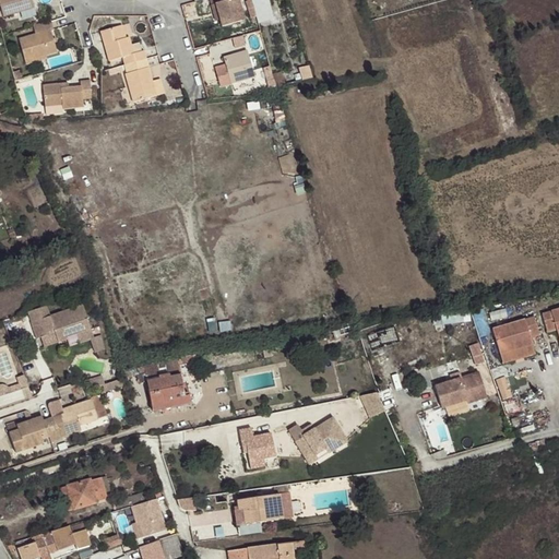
[(0,0),(0,7),(3,18),(34,9),(31,0),(0,0)]
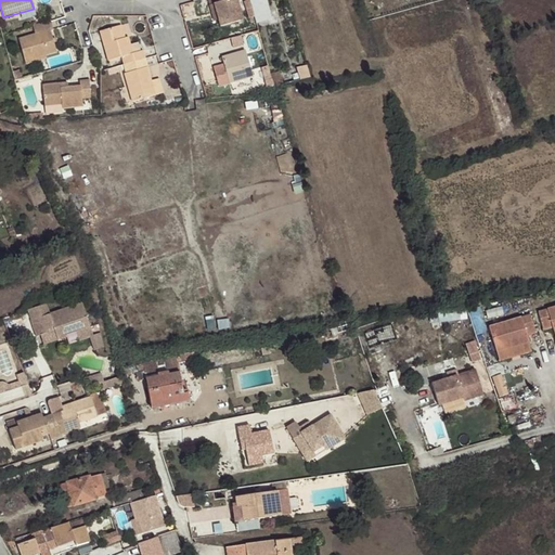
[(206,0),(214,22),(218,21),(215,4),(216,4),(214,0),(206,0)]
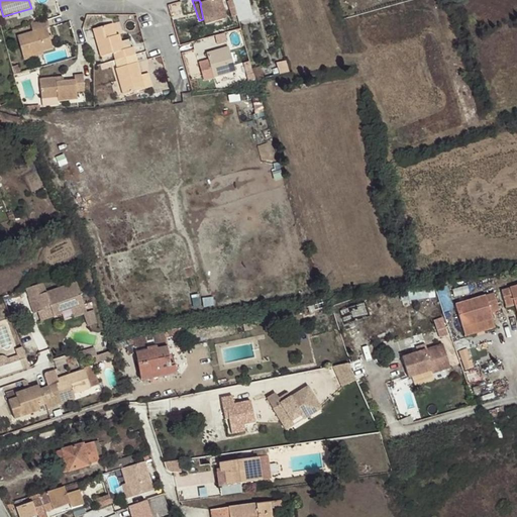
[(200,4),(203,19),(205,25),(226,19),(220,0),(215,0),(201,4),(200,4)]
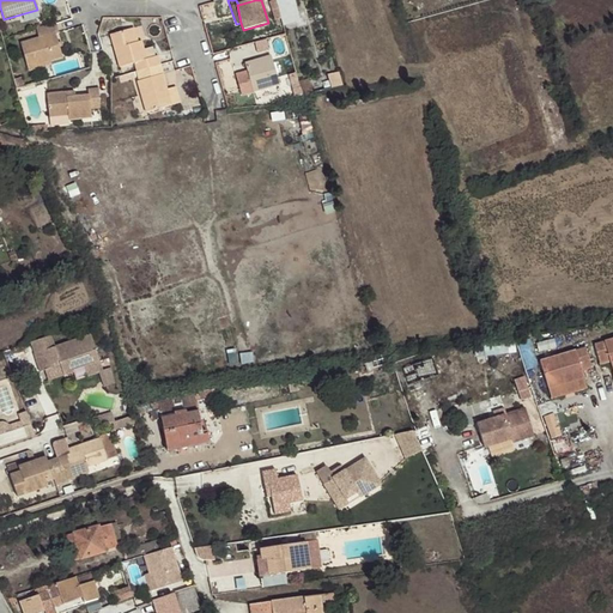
[(295,0),(273,0),(274,1),(277,10),(281,26),(302,20),(295,0)]
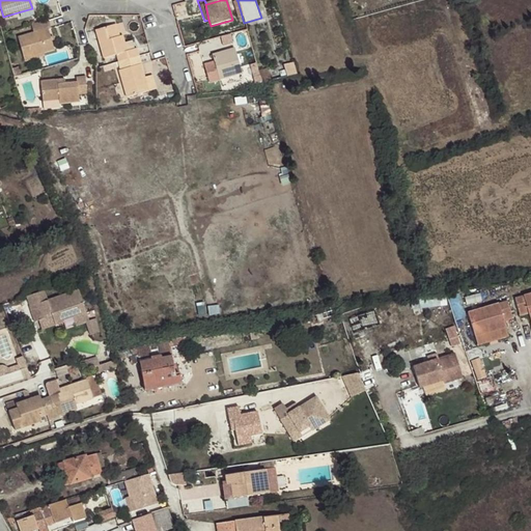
[(52,29),(49,21),(30,26),(33,33),(18,38),(24,59),(54,51),(48,30),(52,29)]
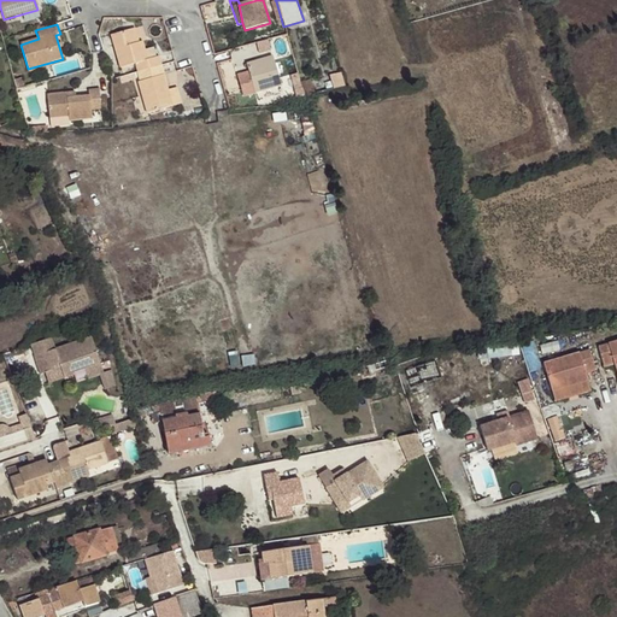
[(134,65),(136,72),(162,65),(159,57),(148,59),(142,42),(136,43),(131,30),(110,36),(119,69),(134,65)]
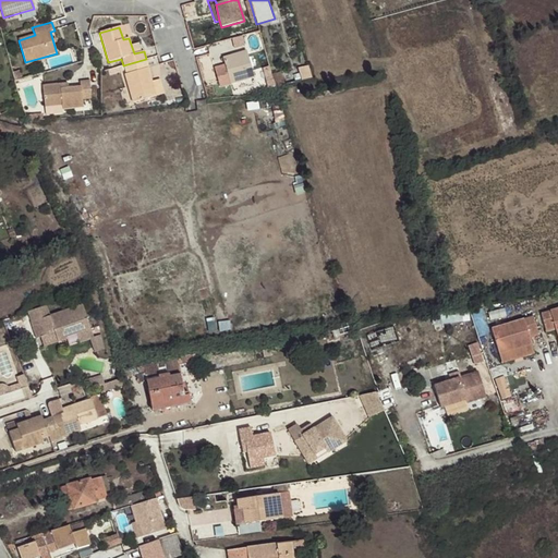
[(246,52),(234,56),(235,60),(223,63),(225,67),(215,69),(220,88),(254,79),(246,52)]
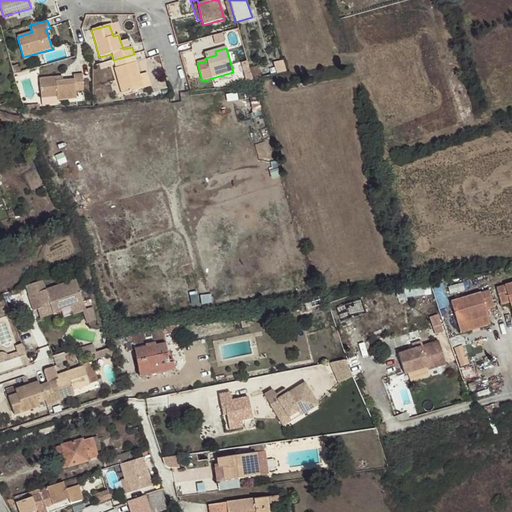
[(144,88),(136,62),(114,68),(122,95),(144,88)]
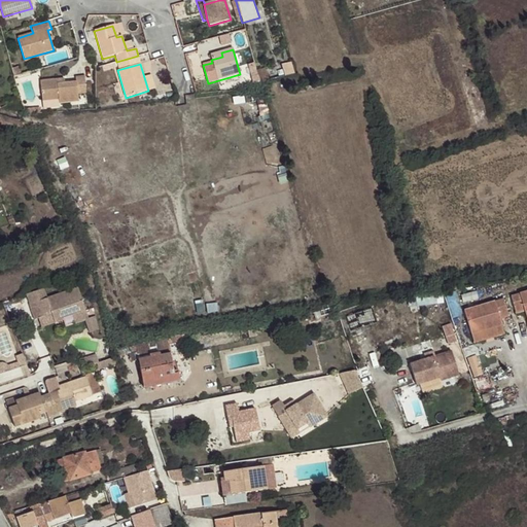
[(295,74),(292,64),(282,66),(285,77),(295,74)]
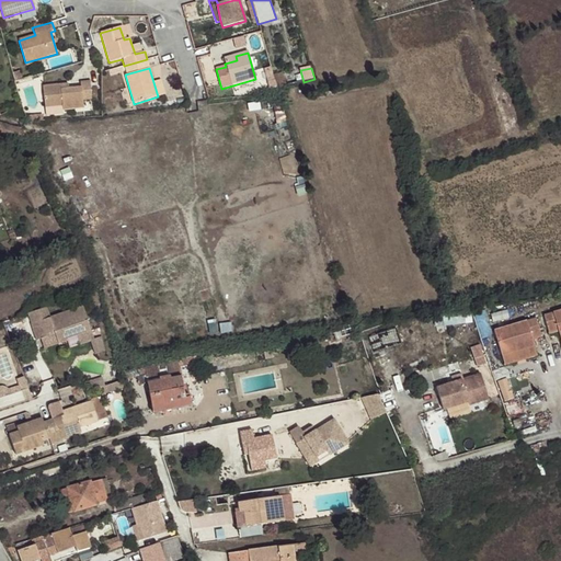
[(284,75),(273,77),(275,82),(276,87),(276,89),(286,87),(284,75)]
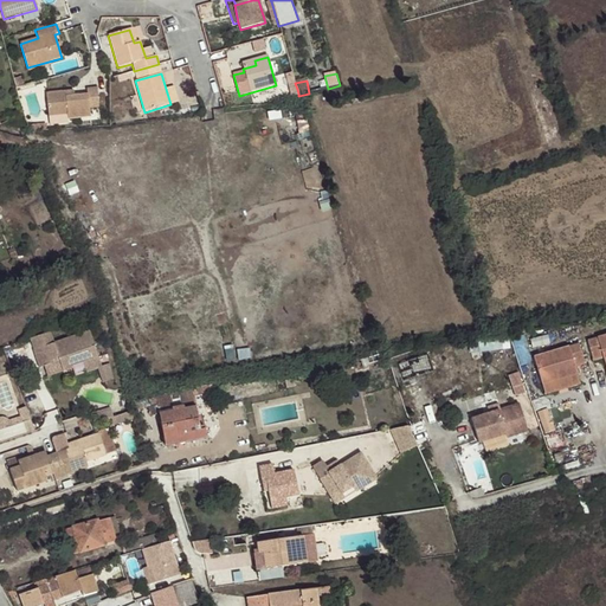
[(88,94),(75,96),(65,96),(65,92),(46,94),(49,116),(68,114),(68,120),(91,117),(90,109),(100,108),(97,89),(88,90),(88,94)]
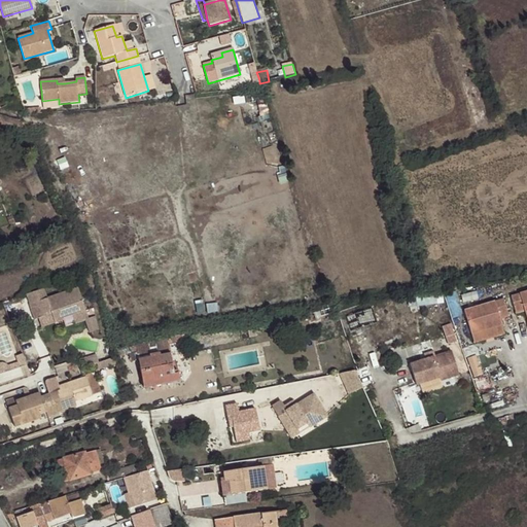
[(0,113),(0,131),(8,127),(1,112),(0,113)]
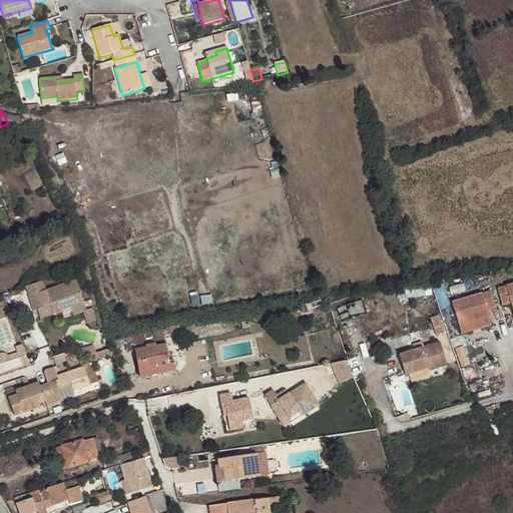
[(41,282),(24,288),(27,297),(27,298),(32,312),(36,311),(44,308),(43,305),(48,304),(52,315),(60,312),(60,311),(69,307),(72,316),(81,312),(84,311),(74,281),(44,291),(41,282)]
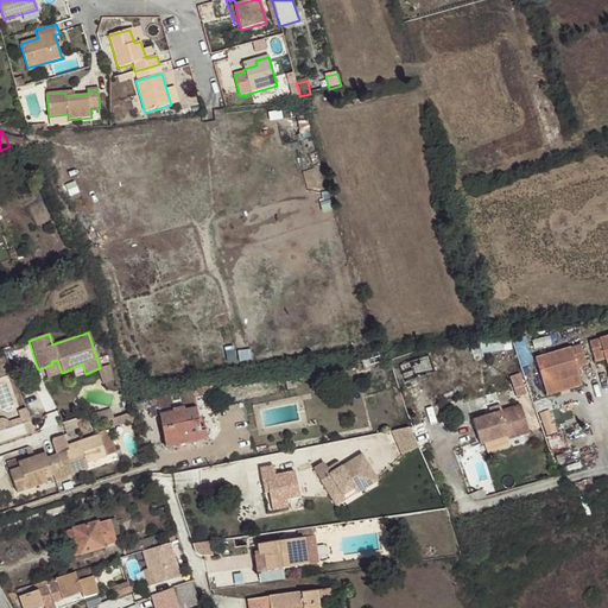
[(607,368),(607,337),(589,343),(595,362),(605,360),(607,368)]
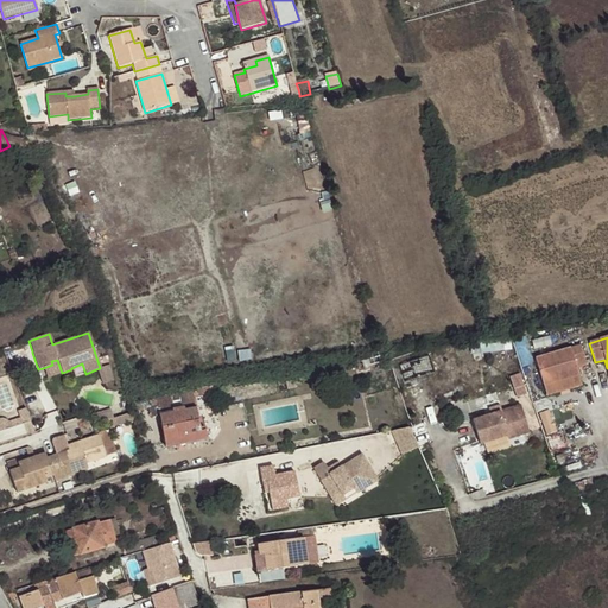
[(504,349),(502,341),(481,343),(481,352),(504,349)]
